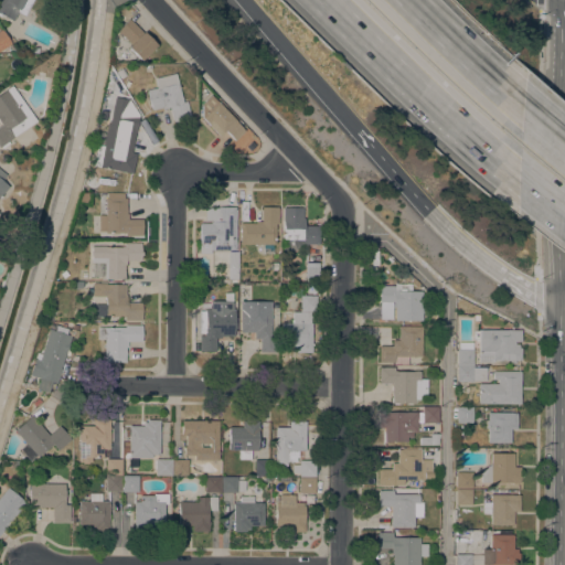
[(0,0),(32,0),(24,16),(17,11),(12,21),(0,14),(0,0)]
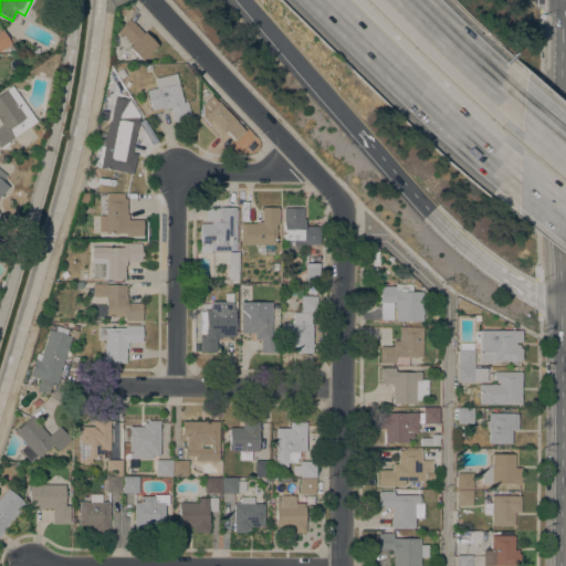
[(140,61),(127,48),(130,44),(117,30),(129,18),(156,45),(140,61)]
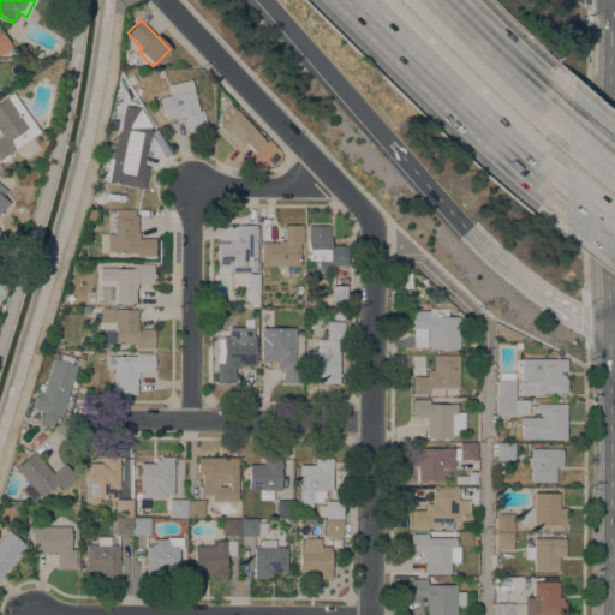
[(0,54),(0,33),(11,48),(0,54)]
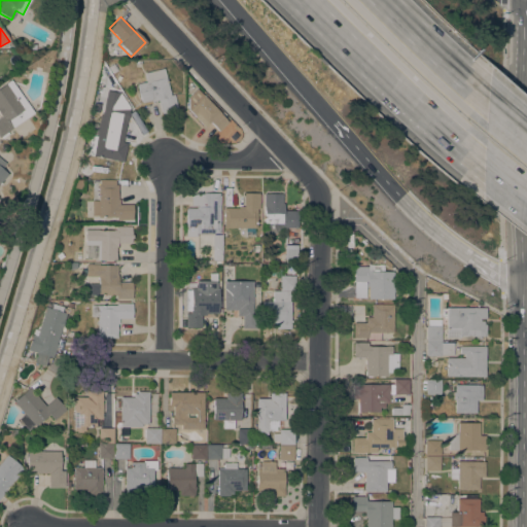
[(164,68),(170,95),(174,94),(177,109),(161,113),(157,100),(150,102),(150,100),(141,102),(136,83),(146,81),(144,73),(164,68)]
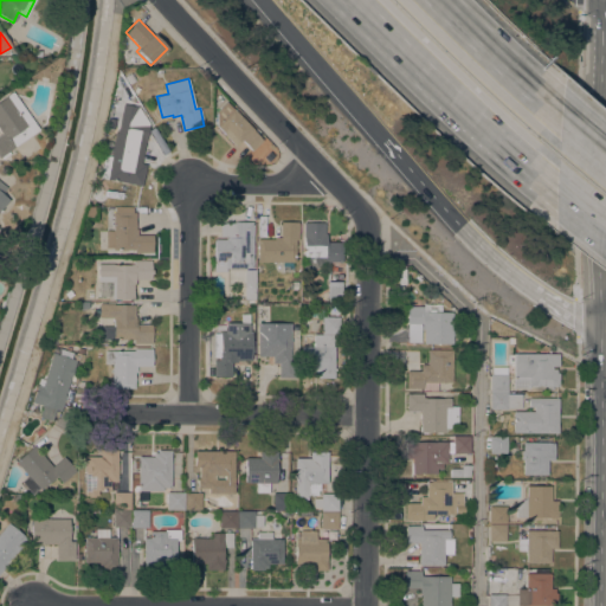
[(0,134),(1,134),(0,131),(0,100),(12,91),(38,129),(14,146),(14,147),(8,152),(8,153),(1,158),(1,156),(0,158),(0,134)]
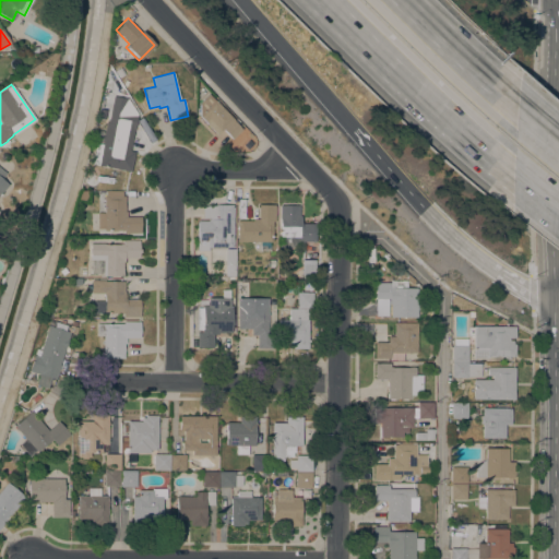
[(110,90),(116,85),(122,93),(116,97),(110,90)]
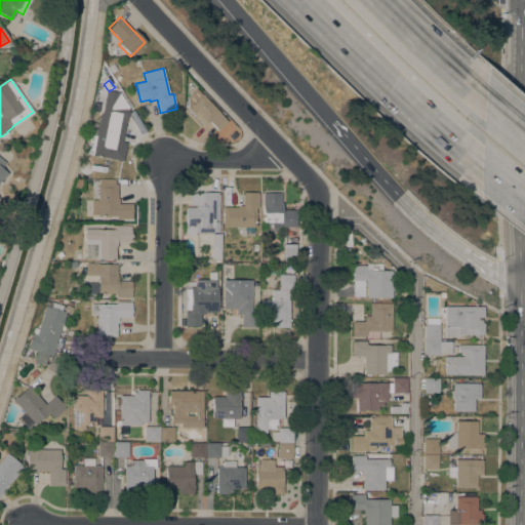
[(196,88),(201,93),(202,93),(219,113),(227,122),(217,130),(209,121),(206,124),(198,115),(196,117),(187,108),(187,96),(196,88)]
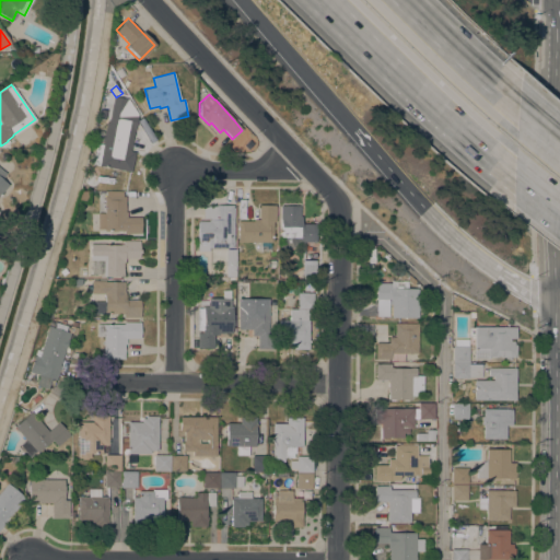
[(106,123),(124,126),(119,149),(135,152),(130,172),(90,164),(96,130),(105,131),(106,123)]
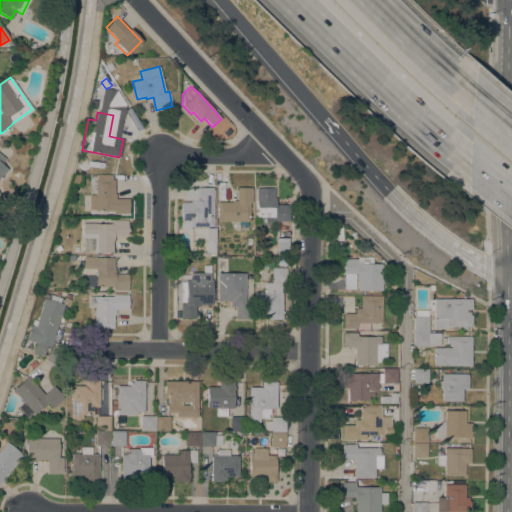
[(222,134),(219,138),(214,134),(218,130),(222,134)]
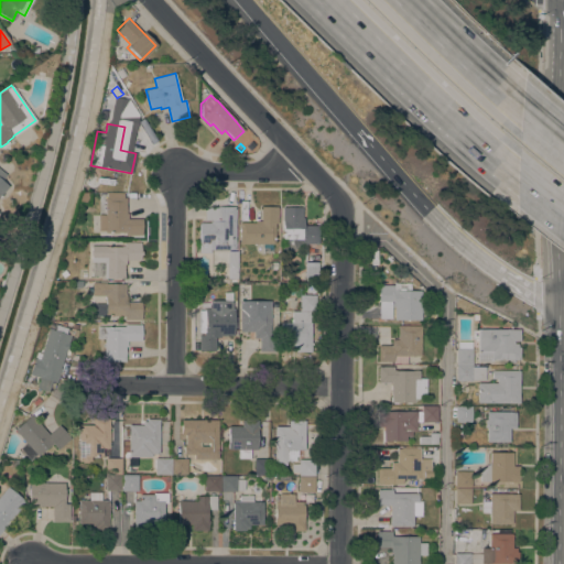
[(0,190),(10,176),(0,169),(0,190)]
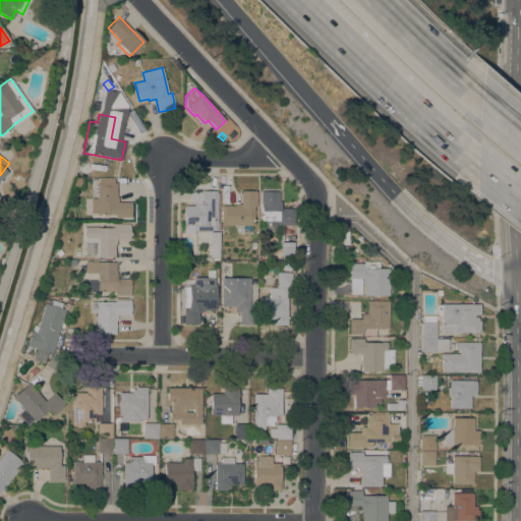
[(77,168),(83,162),(92,170),(85,176),(77,168)]
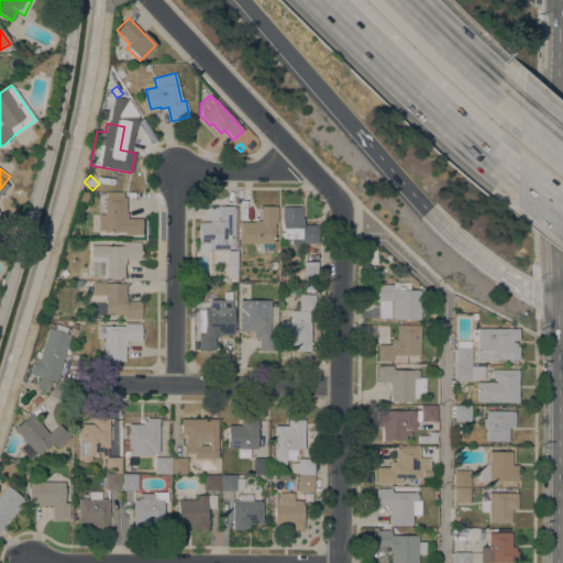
[(123,197),(125,197),(125,212),(128,212),(128,219),(141,219),(141,234),(124,234),(124,232),(105,232),(105,230),(98,230),(98,214),(105,214),(105,197),(106,197),(106,191),(123,191),(123,197)]
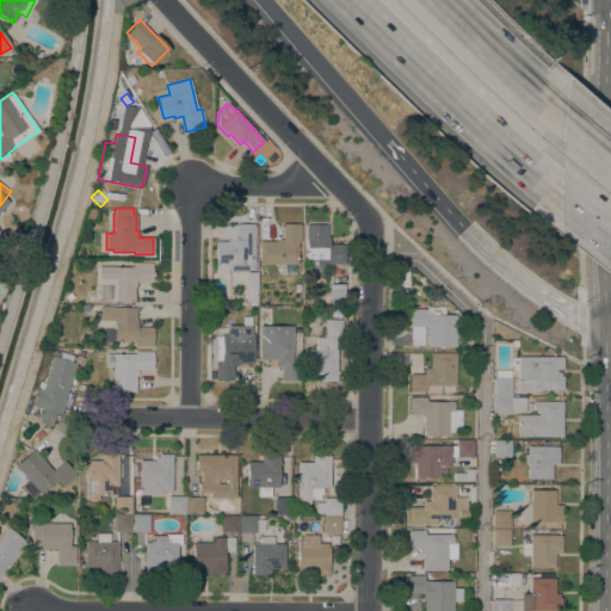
[(235,224),(235,223),(254,223),(254,270),(226,270),(226,266),(224,266),(224,264),(215,264),(215,241),(220,241),(220,224),(223,224),(235,224)]
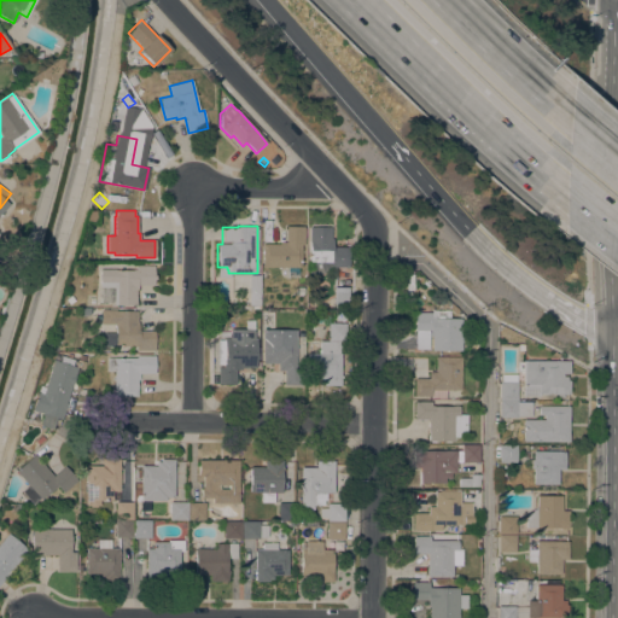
[(262,267),(262,246),(262,244),(279,244),(279,242),(285,242),(285,226),(304,226),(303,245),(301,245),(299,267),(298,267),(262,267)]
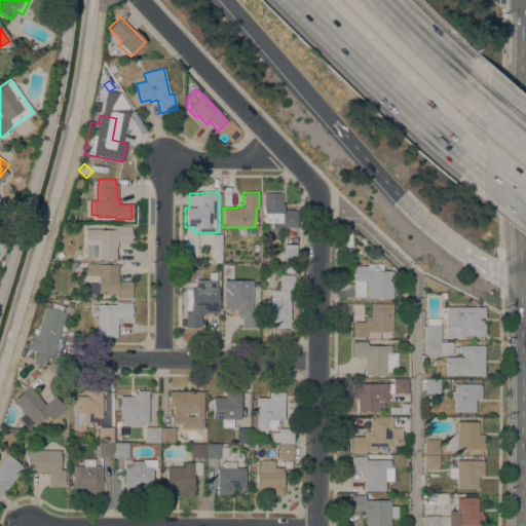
[(280,193),(280,202),(283,203),(283,210),(296,211),(296,227),(277,227),(277,232),(262,232),(263,193),(280,193)]
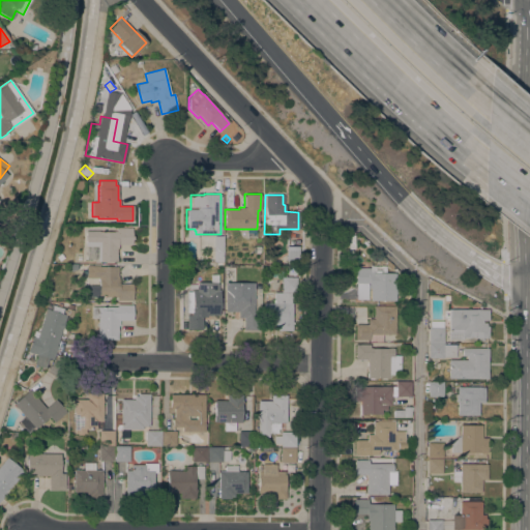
[(85,231),(97,231),(97,232),(113,232),(113,231),(116,231),(116,228),(126,228),(126,231),(131,231),(131,236),(133,236),(133,239),(131,239),(131,244),(117,244),(117,247),(116,247),(116,254),(117,254),(117,261),(96,261),(96,246),(85,246),(85,231)]
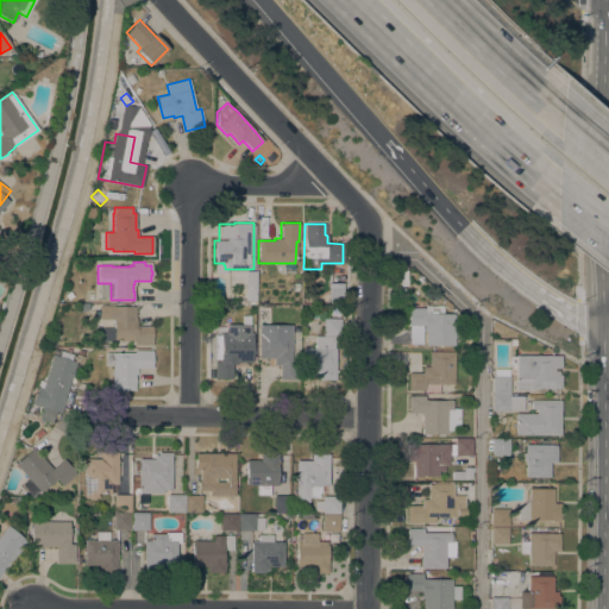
[(255,288),(244,288),(244,270),(255,270),(255,288)]
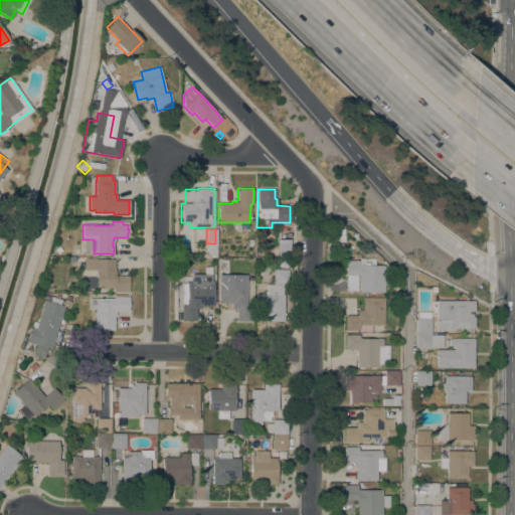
[(290,256),(280,256),(280,254),(278,254),(278,239),(290,239),(290,256)]
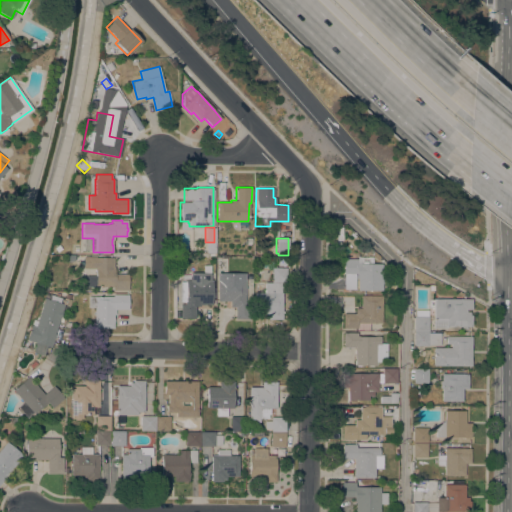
[(355,289),(344,289),(344,259),(357,259),(357,257),(362,257),(364,256),(366,256),(367,257),(372,257),(372,264),(382,264),(381,290),(357,290),(357,278),(355,278),(355,289)]
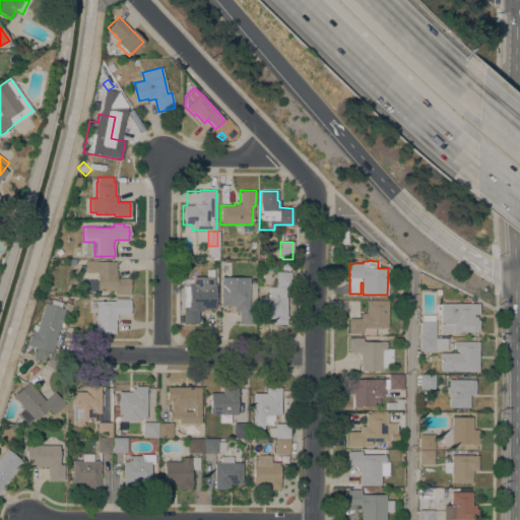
[(115,273),(116,273),(116,278),(129,278),(129,295),(114,295),(114,291),(96,291),(96,273),(84,273),(84,261),(98,261),(115,261),(115,273)]
